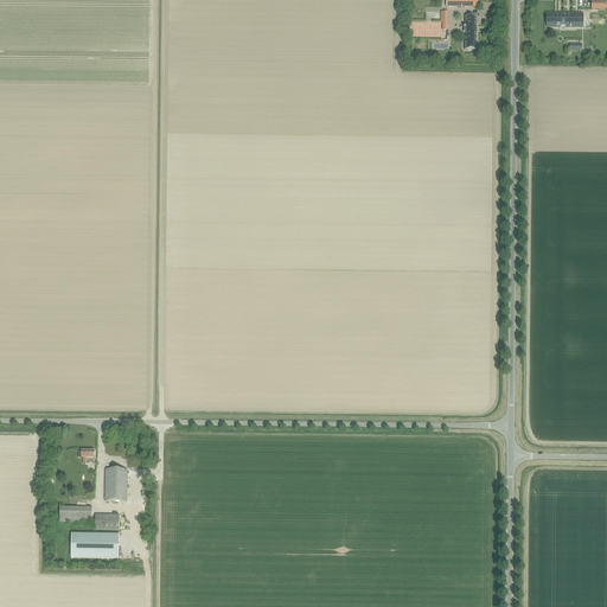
[(605,0),(590,0),(590,10),(606,11),(605,0)]
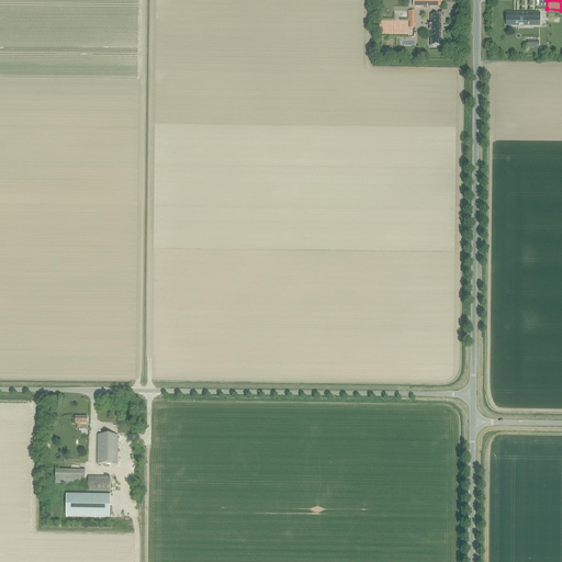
[(398,20),(398,15),(402,15),(402,11),(398,11),(398,8),(393,8),(393,20),(398,20)]
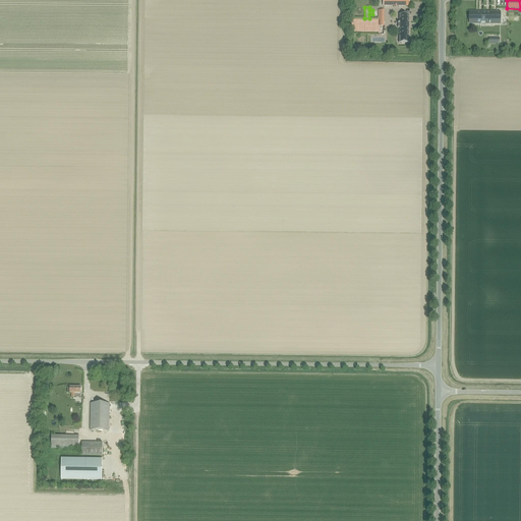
[(500,13),(469,13),(469,23),(481,23),(484,23),(488,23),(489,23),(499,23),(500,13)]
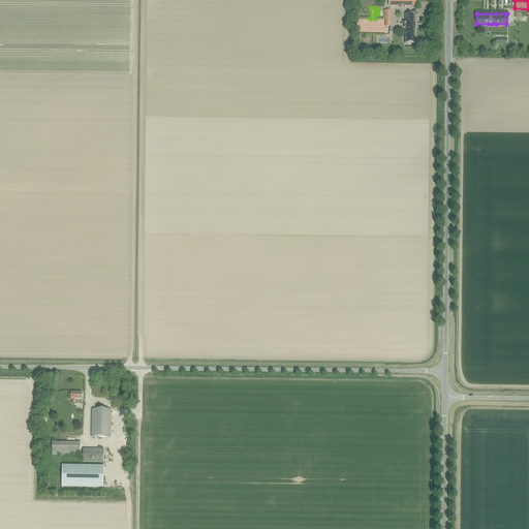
[(415,16),(405,14),(405,24),(403,24),(403,25),(404,25),(404,29),(405,29),(404,43),(415,43),(415,16)]
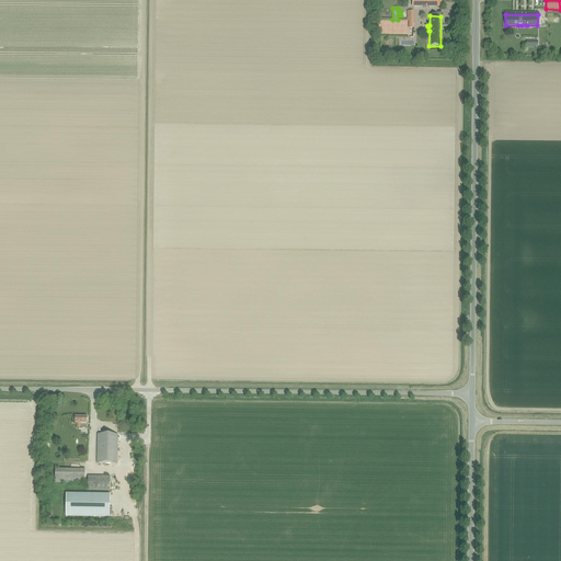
[(75,423),(77,423),(77,428),(80,428),(80,424),(87,424),(87,418),(75,416),(75,418),(72,418),(72,423),(75,423)]
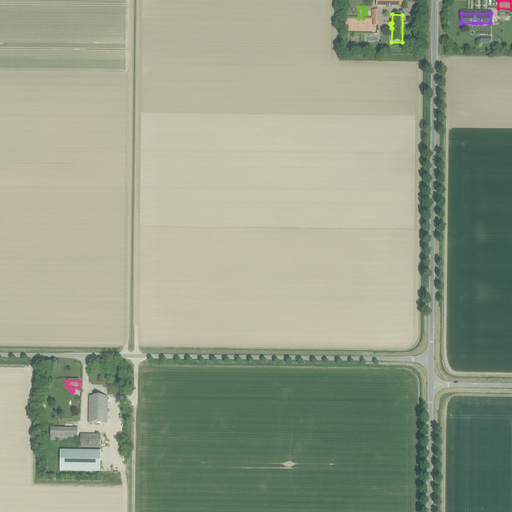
[(107,423),(107,397),(89,397),(89,423),(107,423)]
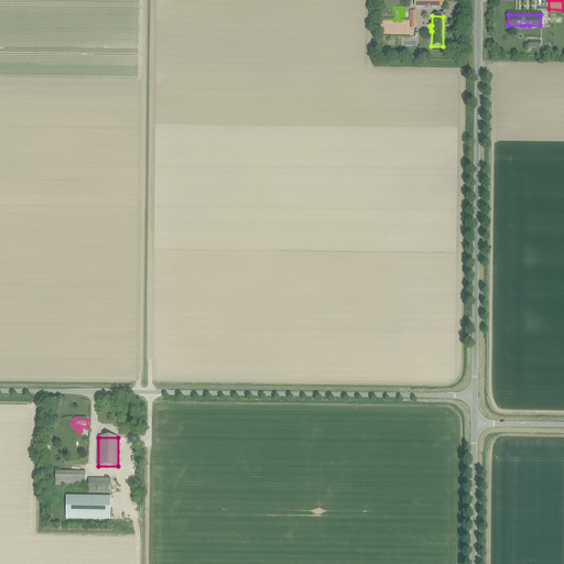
[(85,486),(86,473),(55,472),(55,486),(85,486)]
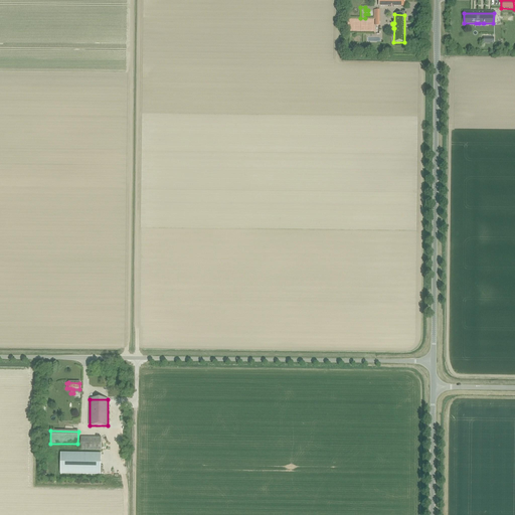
[(101,451),(102,438),(80,437),(80,450),(101,451)]
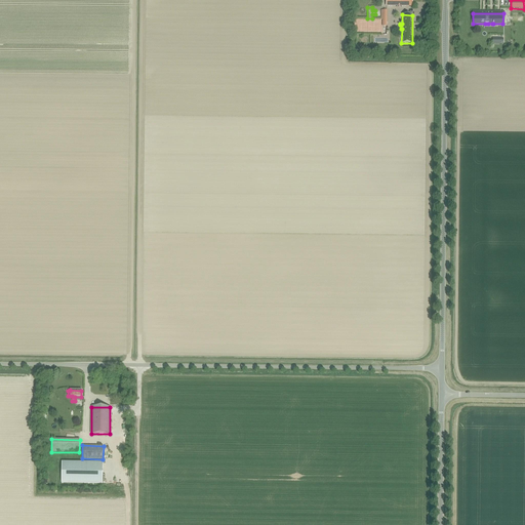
[(103,463),(62,462),(62,483),(103,484),(103,463)]
